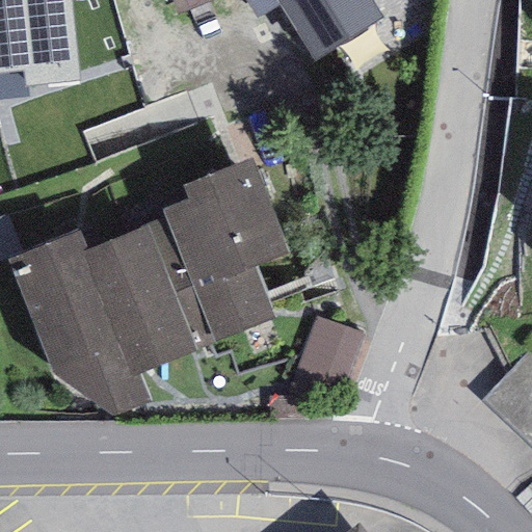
[(71,0),(0,0),(0,72),(23,70),(25,87),(77,81),(71,0)]
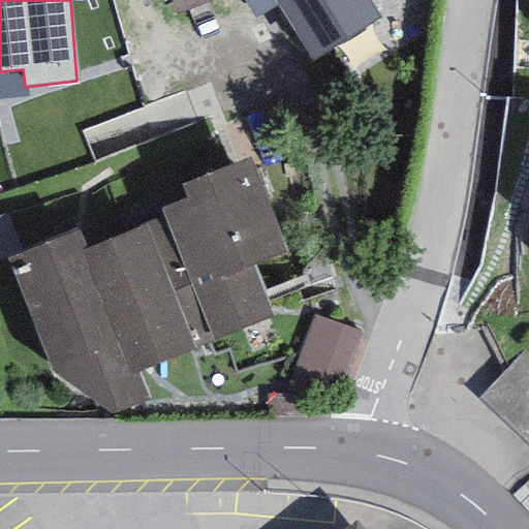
[(169,0),(176,14),(214,0),(169,0)]
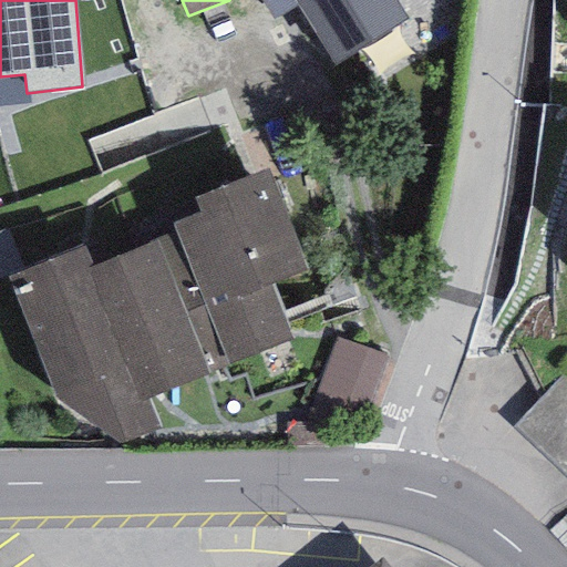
[(258,0),(271,20),(296,4),(333,65),(409,20),(395,0),(258,0)]
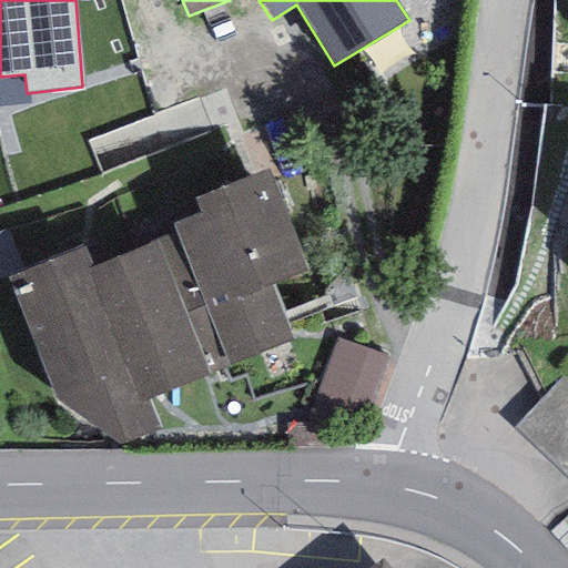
[(24,74),(0,77),(0,105),(27,103),(27,93),(24,74)]
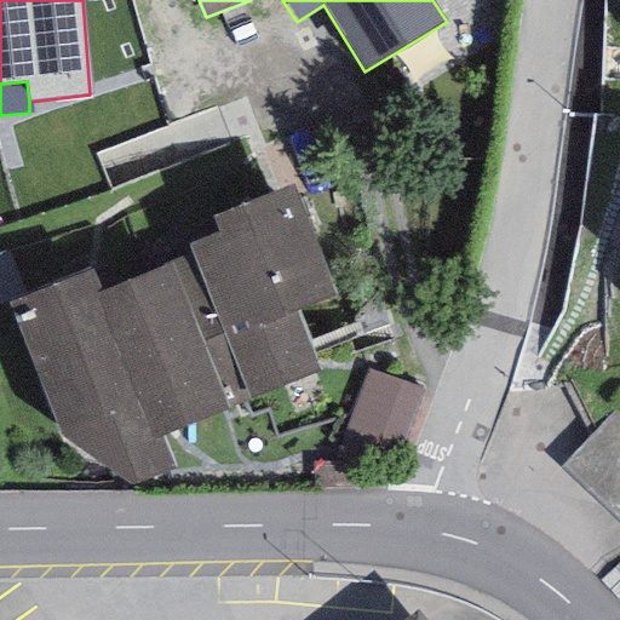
[(217,233),(189,244),(194,256),(251,399),(319,371),(296,311),(336,294),(292,185),(210,217),(217,233)]
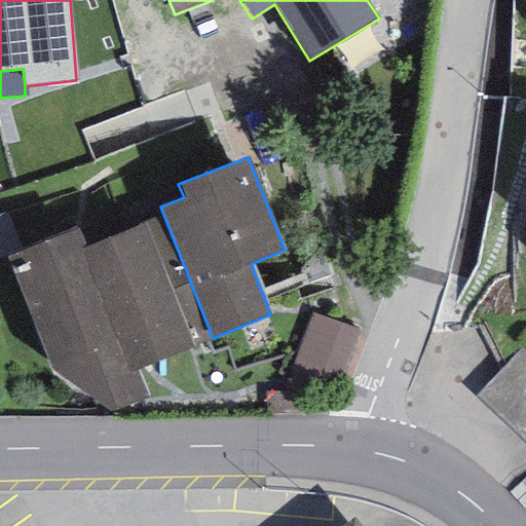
[(85,248),(80,250),(128,372),(137,368),(213,338),(164,217),(85,248)]
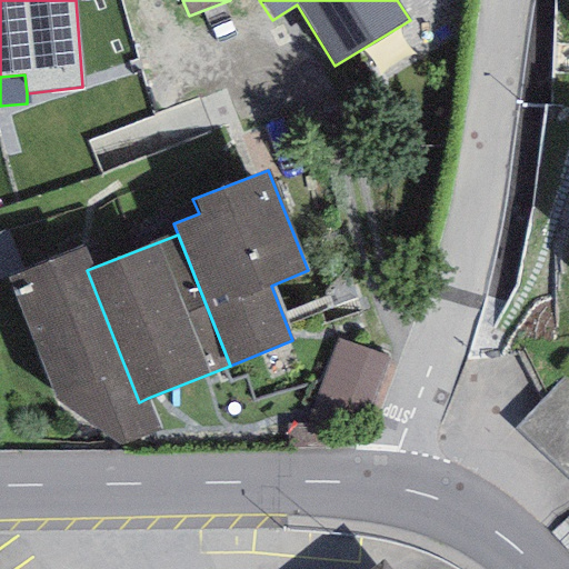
[(159,429),(148,398),(139,402),(87,270),(92,268),(85,248),(7,279),(55,401),(120,447),(159,429)]
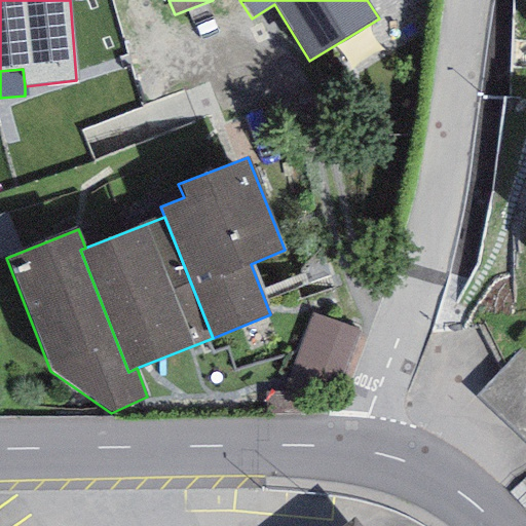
[(364,332),(309,313),(293,365),(347,383),(364,332)]
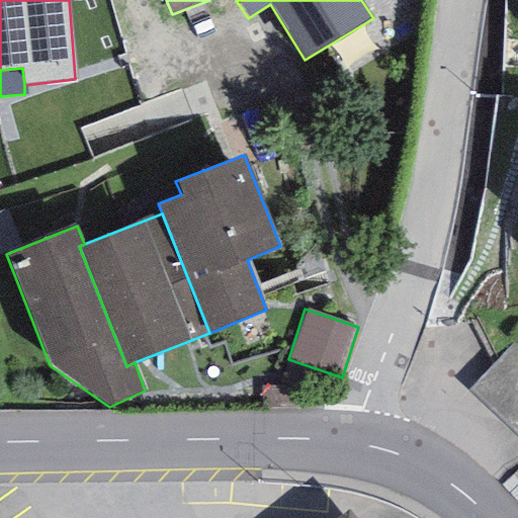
[(517,359),(475,403),(517,446),(517,359)]
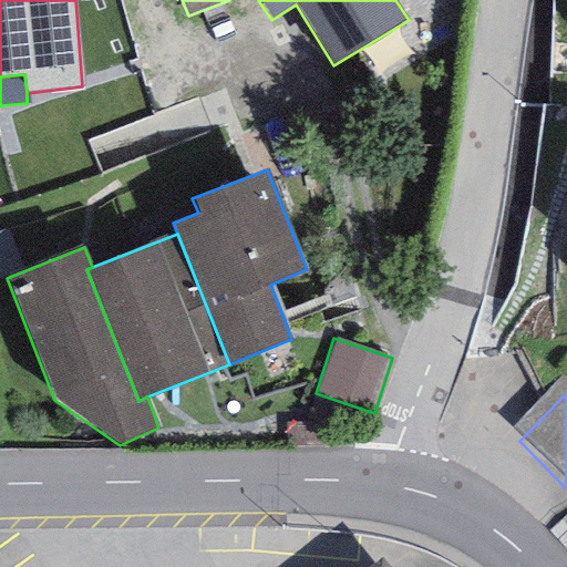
[(387,566),(380,557),(368,566),(387,566)]
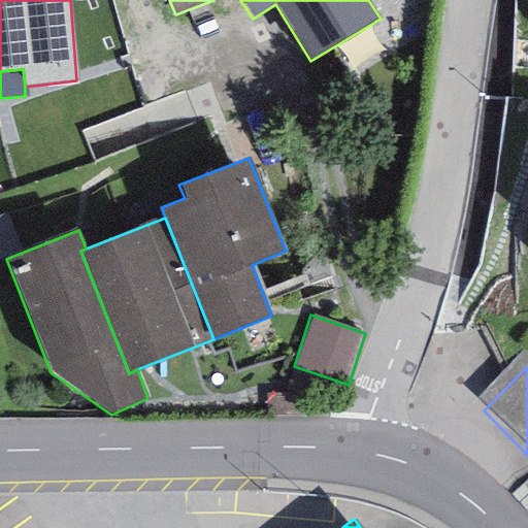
All buildings are outlined.
